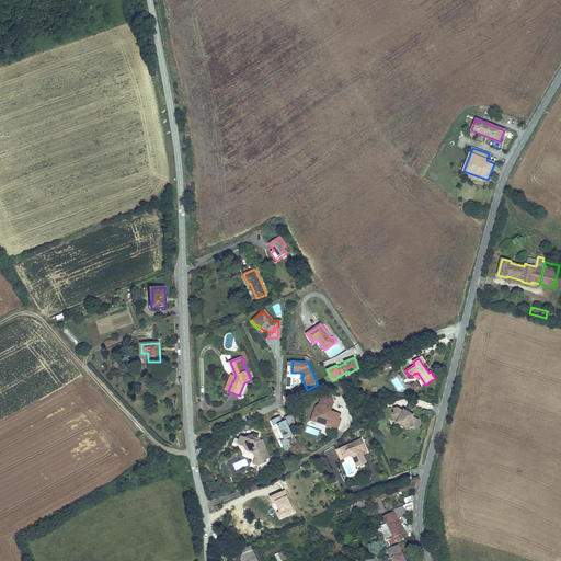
[(292,373),(293,362),(288,362),(288,374),(297,375),(299,384),(301,382),(300,378),(301,377),(304,376),(302,373),(292,373)]
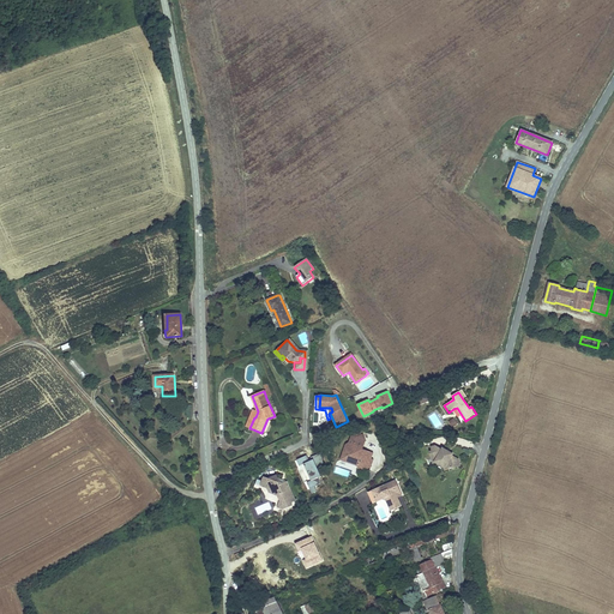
[(256,417),(258,411),(253,411),(247,427),(250,428),(254,417),(256,417)]
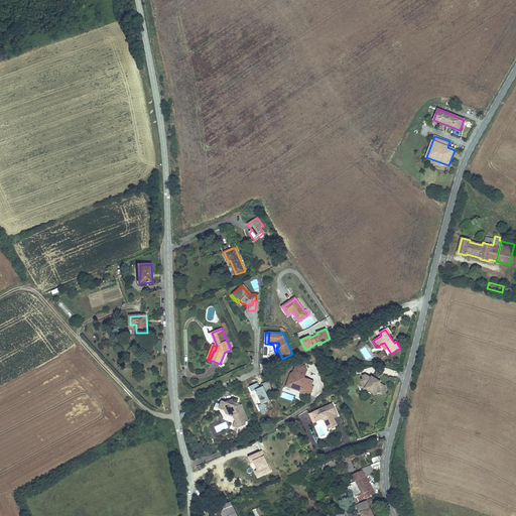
[(376,355),(380,361),(385,358),(381,352),(376,355)]
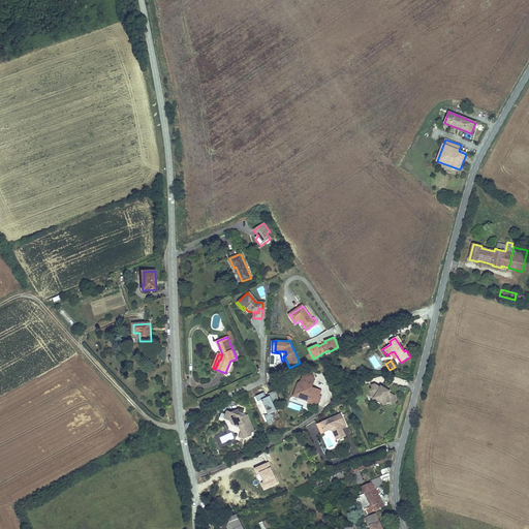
[(321,391),(314,389),(314,390),(313,390),(312,386),(312,385),(313,385),(315,379),(312,375),(307,377),(303,376),(301,382),(302,383),(299,394),(301,395),(308,397),(309,400),(308,401),(310,406),(314,403),(318,405),(321,397),(319,396),(321,391)]
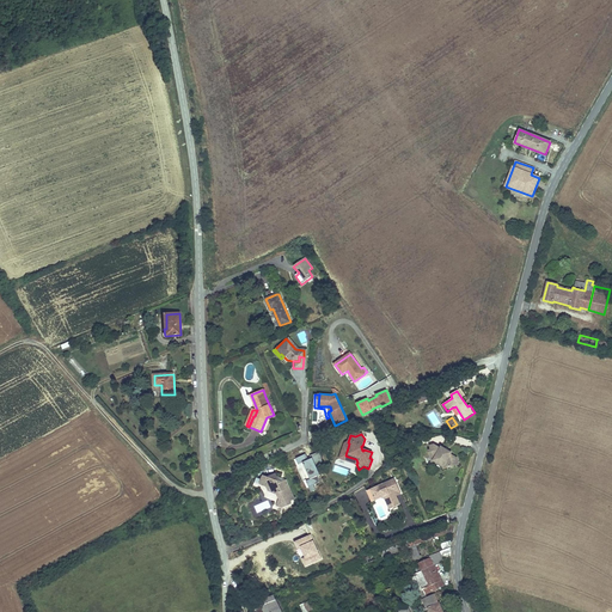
[(356,459),(348,457),(346,456),(349,444),(348,442),(346,444),(340,458),(356,464),(357,463),(356,459)]
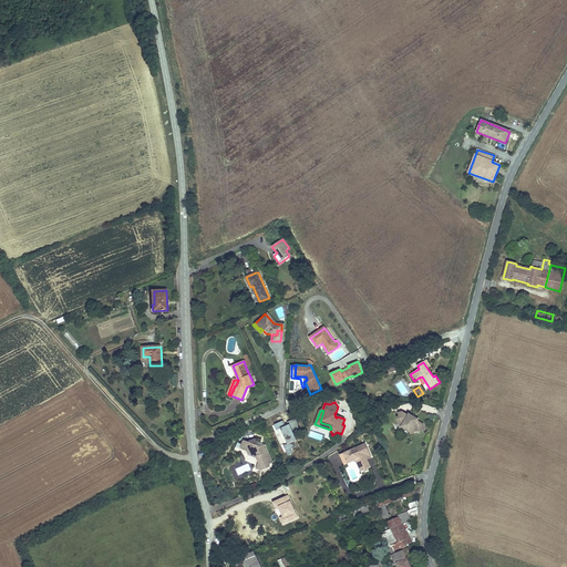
[(408,415),(402,412),(398,413),(398,416),(395,418),(398,424),(403,423),(412,428),(413,433),(421,432),(420,430),(424,429),(423,424),(416,421),(418,420),(414,418),(412,416),(409,414),(408,415)]
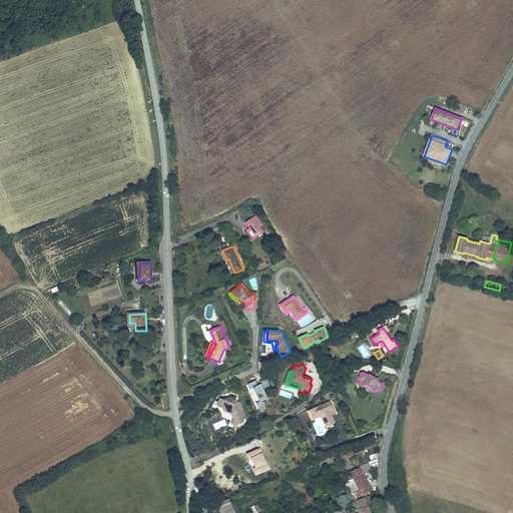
[(373,387),(365,383),(360,384),(361,386),(364,385),(371,390),(372,393),(374,392),(373,387)]
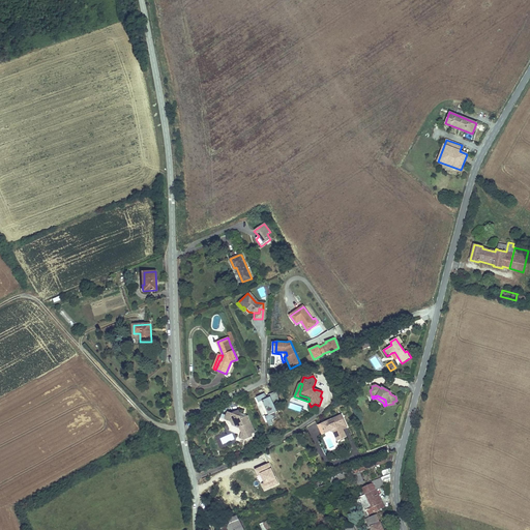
[(255,433),(247,416),(243,417),(241,416),(239,411),(233,413),(229,412),(227,415),(223,413),(219,421),(227,424),(228,425),(228,424),(231,421),(232,424),(240,428),(242,433),(240,438),(245,440),(252,437),(251,435),(255,433)]
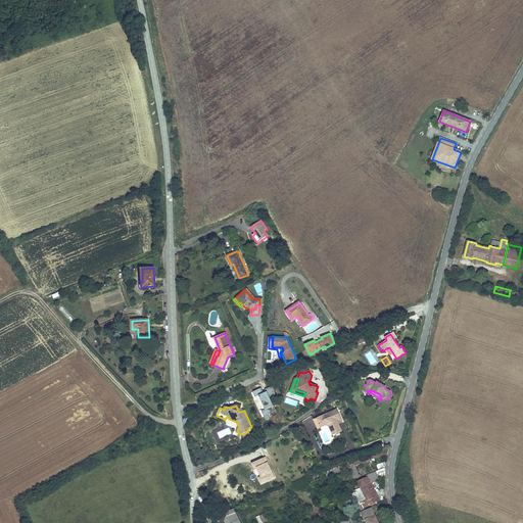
[(317,427),(327,422),(330,424),(335,434),(342,431),(339,424),(336,418),(340,417),(337,410),(314,420),(317,427)]
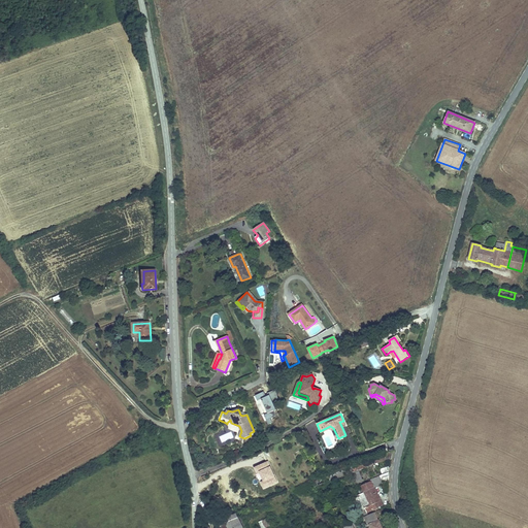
[(336,440),(338,438),(333,428),(330,426),(320,431),(321,433),(329,430),(332,431),(336,440)]
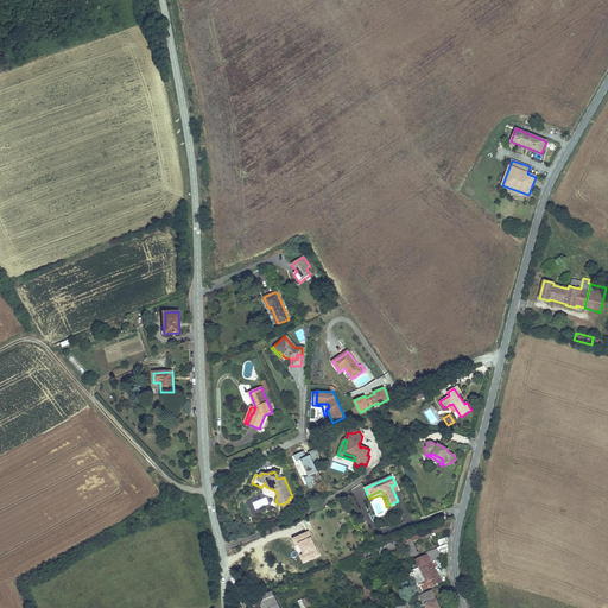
[(423,524),(445,517),(443,512),(420,519),(423,524)]
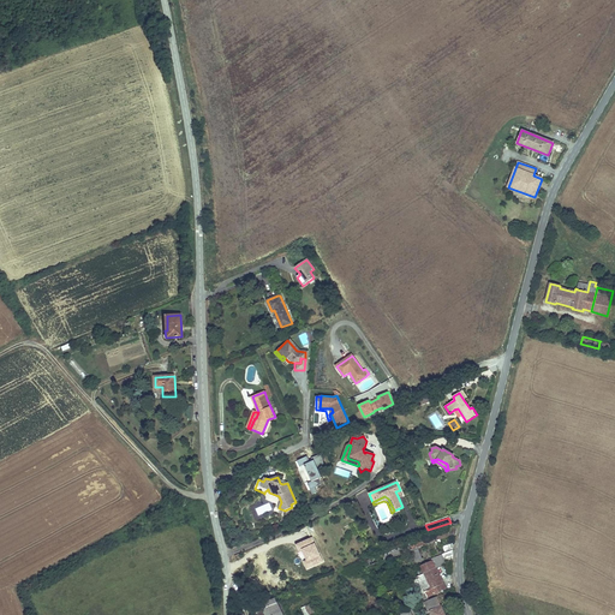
[(419,549),(418,548),(435,541),(435,542),(436,543),(437,545),(441,543),(440,539),(452,535),(455,535),(455,533),(458,524),(419,541),(380,556),(366,561),(369,567),(384,561),(386,562),(412,551),(415,557),(412,559),(413,562),(416,561),(417,562),(423,560),(419,549)]
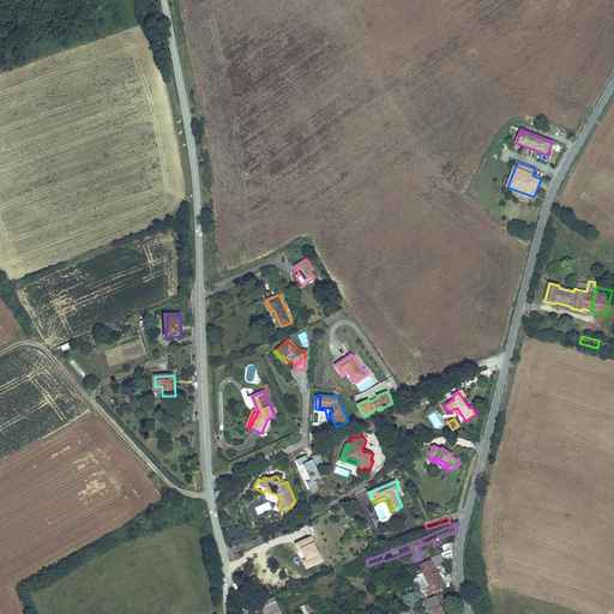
[(446,588),(435,567),(447,563),(446,560),(452,559),(452,549),(431,558),(432,560),(420,565),(422,569),(423,572),(423,573),(419,575),(411,578),(421,596),(416,597),(421,608),(439,600),(437,596),(428,600),(427,597),(446,588)]
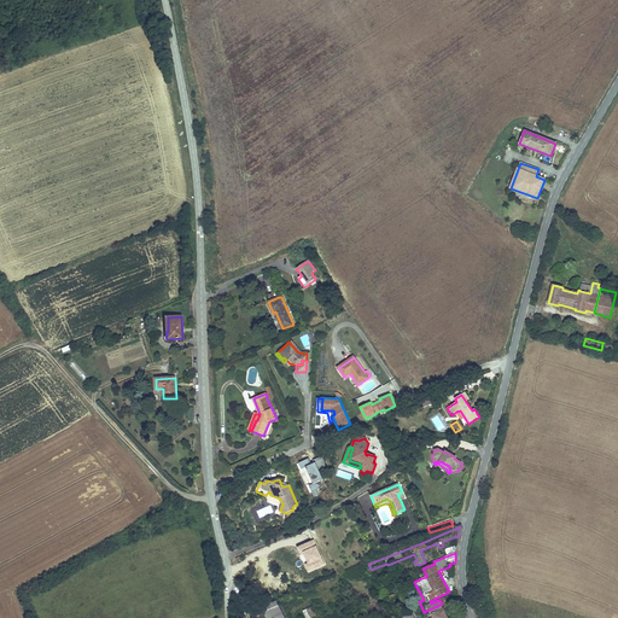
[(404,613),(395,595),(391,598),(390,598),(400,616),(403,614),(404,613)]
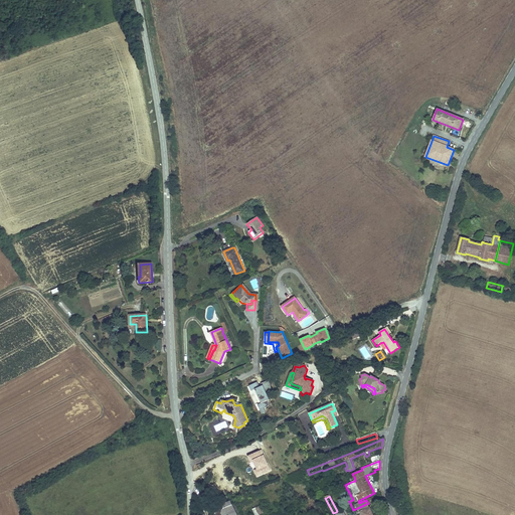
[(236,514),(230,501),(218,506),(220,510),(212,513),(213,514),(217,514),(221,513),(222,514),(221,514),(236,514)]
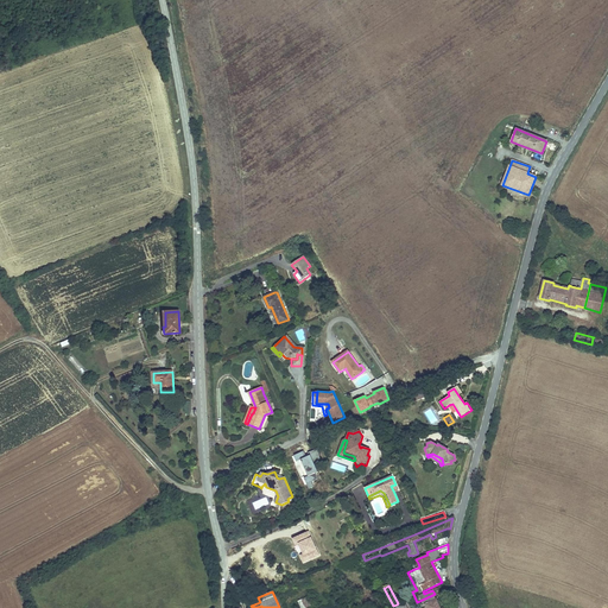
[(439,607),(435,594),(417,602),(419,607),(439,607)]
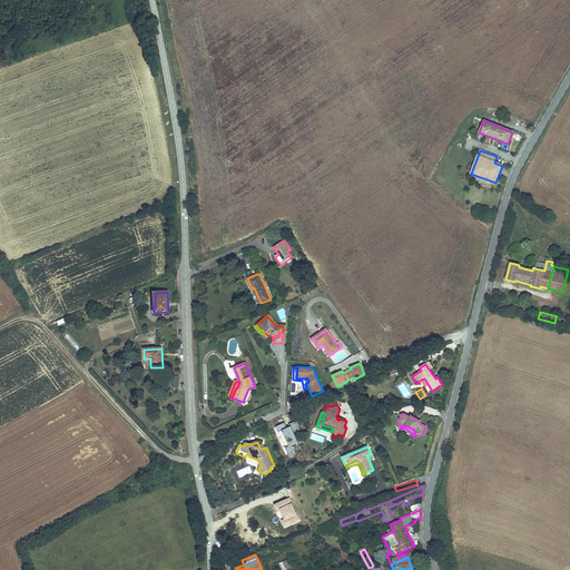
[(286,569),(292,568),(288,560),(279,563),(282,569),(286,569)]
